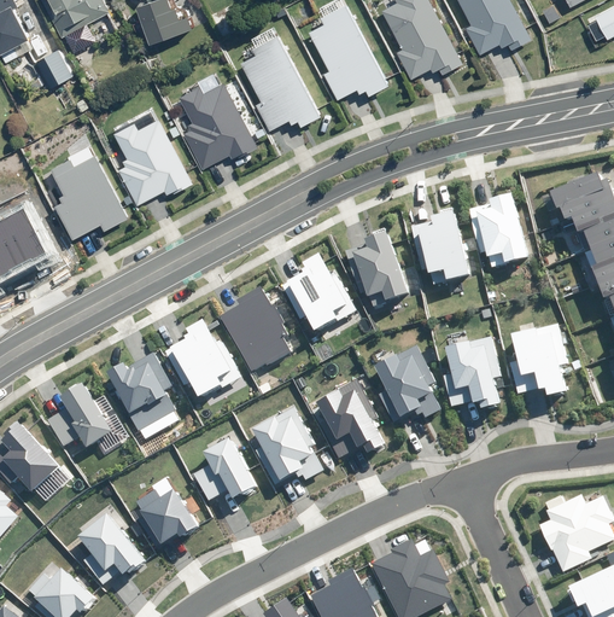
[(0,64),(27,51),(23,42),(29,40),(11,6),(13,5),(11,0),(0,0),(0,64)]
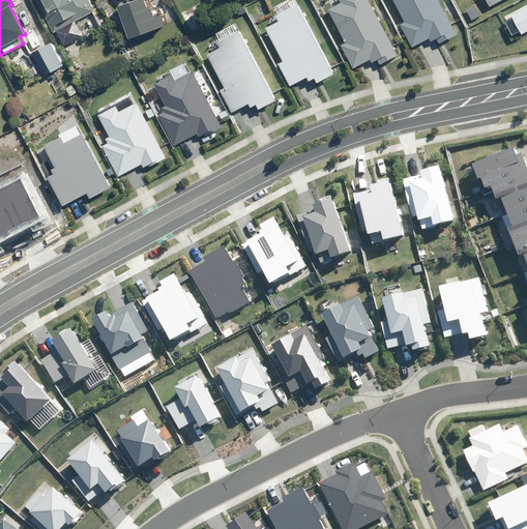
[(32,0),(50,31),(53,30),(72,20),(91,9),(85,0),(32,0)]
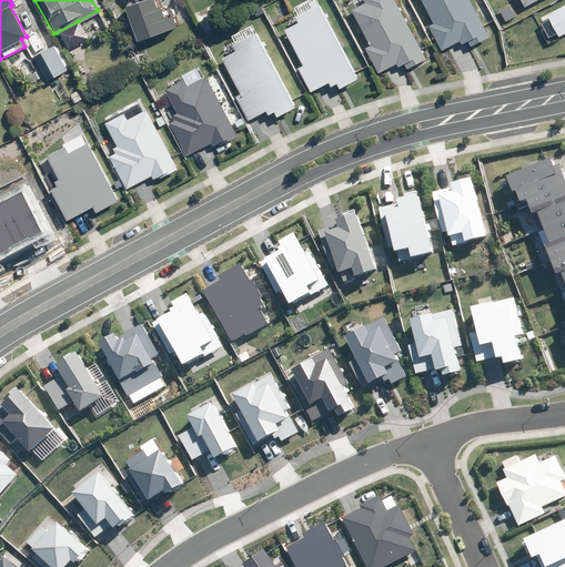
[(145,0),(122,8),(133,42),(173,29),(170,18),(162,20),(159,10),(155,11),(151,0),(145,0)]
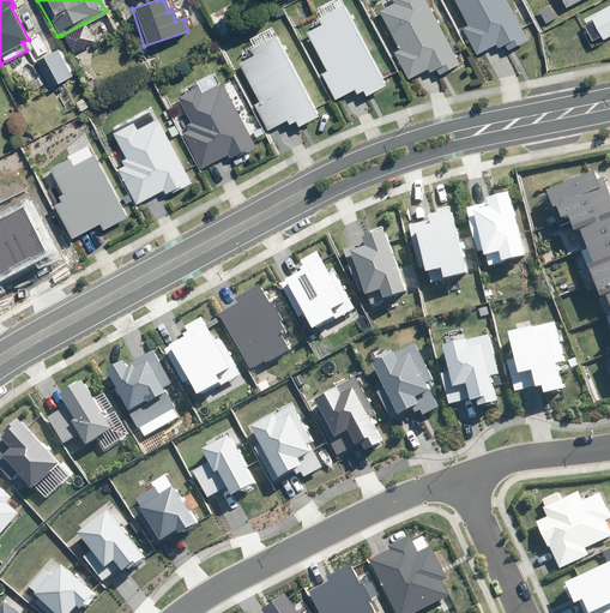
[(388,0),(391,4),(376,11),(394,47),(388,50),(404,82),(426,70),(430,74),(435,68),(439,74),(459,65),(426,0),(388,0)]
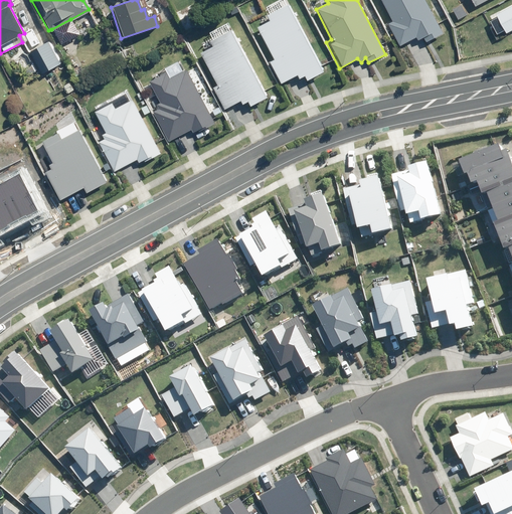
[(447,35),(427,0),(382,0),(395,22),(390,25),(400,44),(415,36),(418,41),(423,38),(428,45),(447,35)]
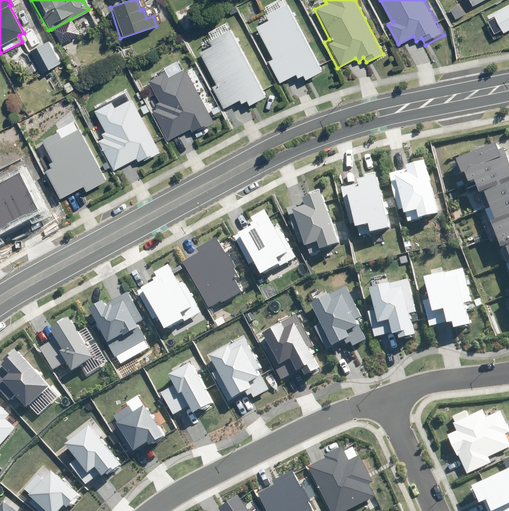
[(265,20),(256,25),(275,59),(268,63),(279,83),(297,74),(299,77),(302,75),(306,82),(324,72),(287,3),(263,15),(265,20)]
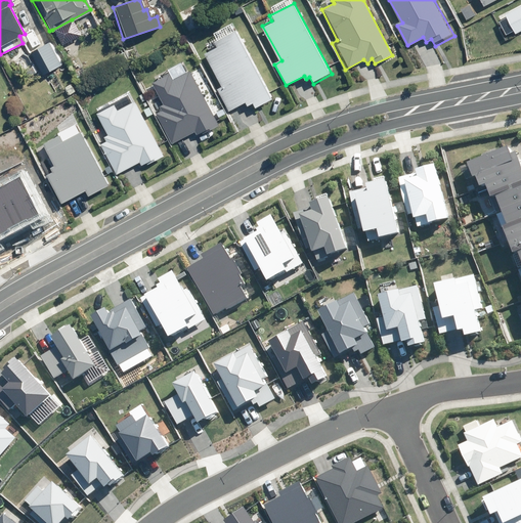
[(520,4),(503,14),(514,36),(520,32),(520,4)]
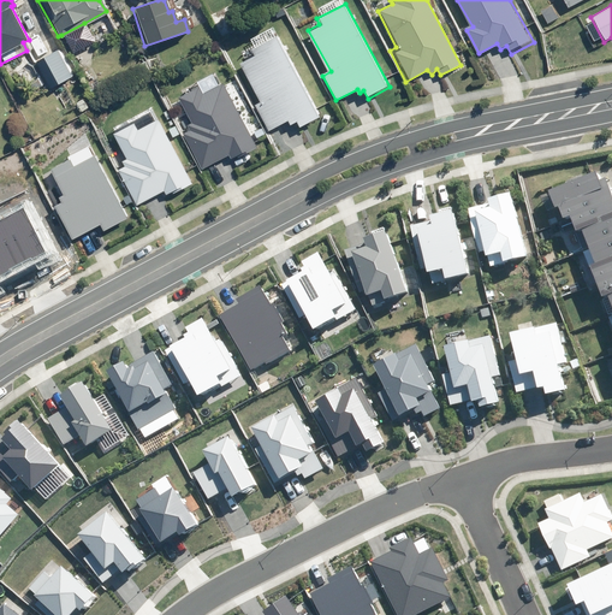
[(322,116),(277,34),(249,48),(253,54),(239,61),(262,102),(255,106),(268,130),(286,119),(290,125),(297,122),(301,128),(322,116)]
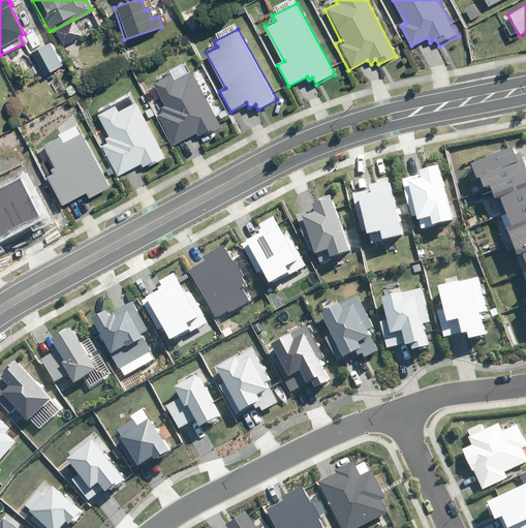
[(53,42),(34,52),(45,75),(65,66),(53,42)]
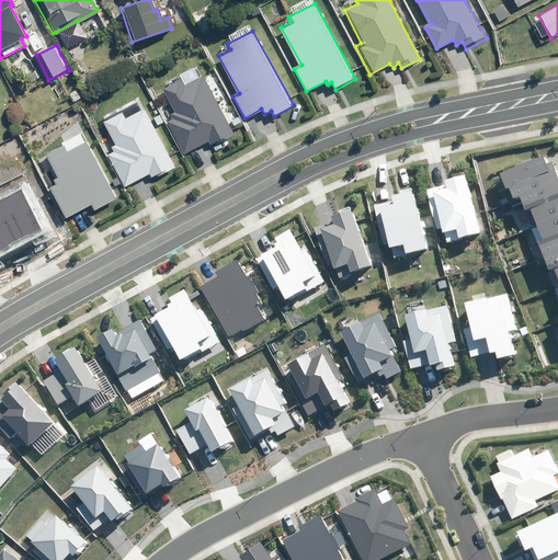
[(169,115),(160,120),(178,155),(206,140),(208,145),(227,135),(195,73),(178,83),(174,78),(155,88),(169,115)]
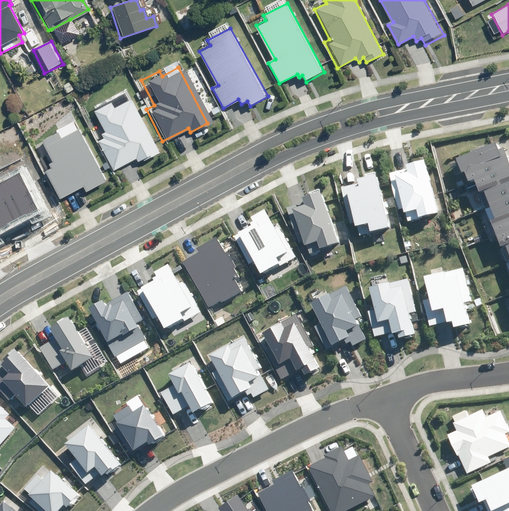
[(99,135),(91,140),(105,168),(130,154),(135,163),(155,153),(124,96),(120,98),(113,86),(82,102),(99,135)]
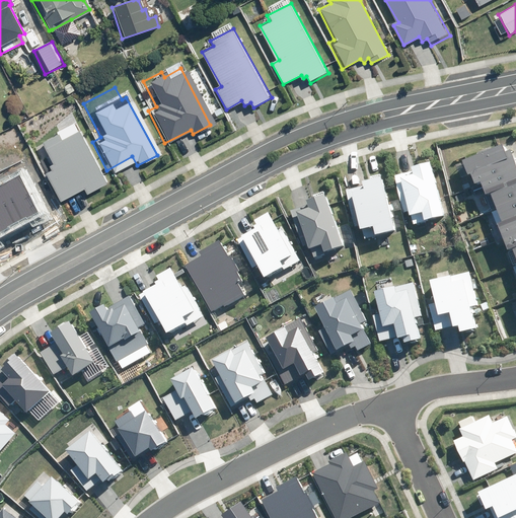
[(102,182),(75,128),(58,137),(56,132),(38,141),(49,164),(39,169),(54,198),(78,186),(82,193),(102,182)]
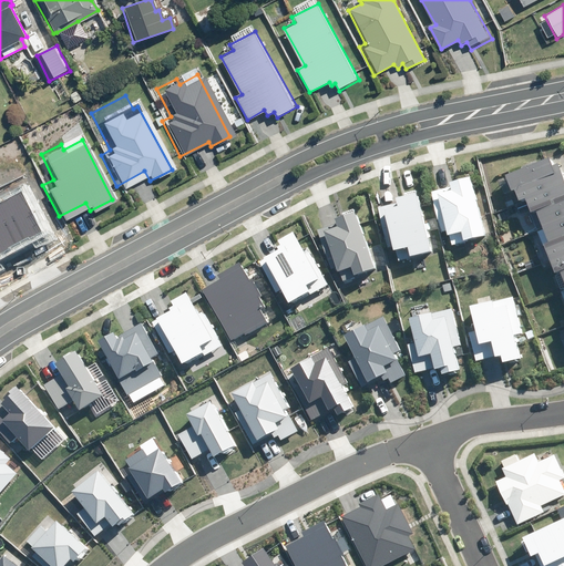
[(550,161),(509,176),(514,193),(518,192),(522,203),(530,199),(535,214),(541,212),(553,244),(547,246),(557,275),(563,271),(563,184),(560,174),(555,176),(550,161)]
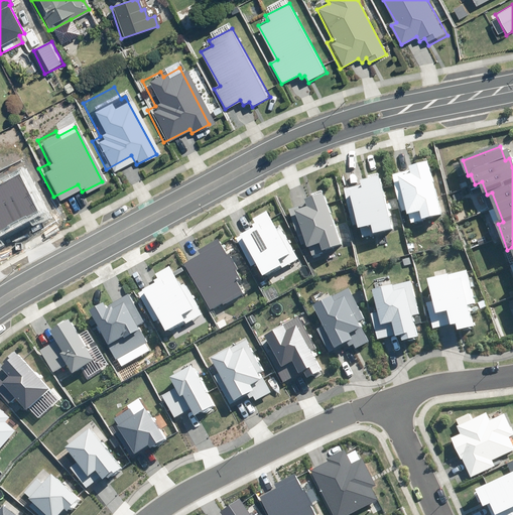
[(441,216),(428,160),(408,165),(409,169),(392,173),(401,211),(405,210),(409,223),(441,216)]
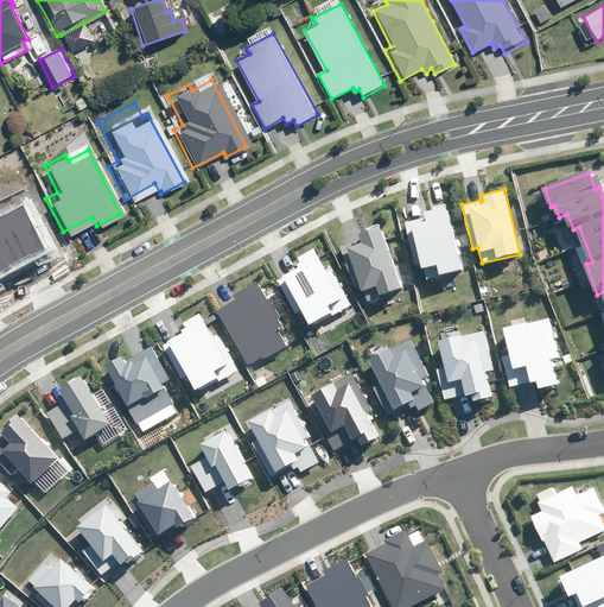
[(0,272),(40,252),(19,208),(0,217),(0,272)]
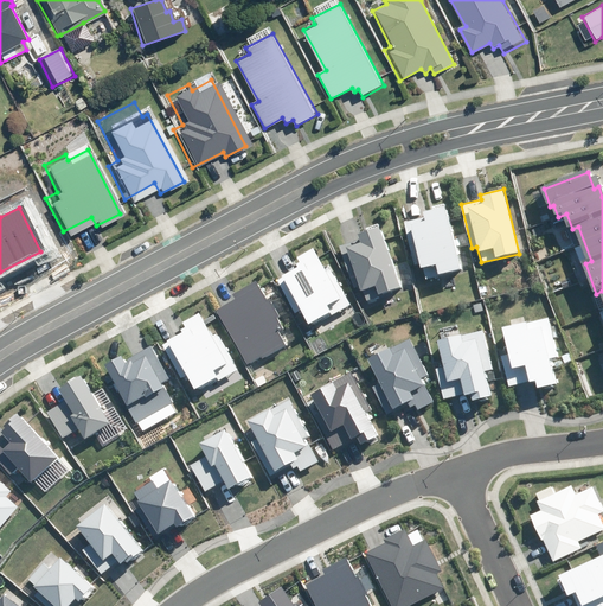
[(460,270),(444,209),(402,219),(412,265),(421,262),(424,279),(460,270)]
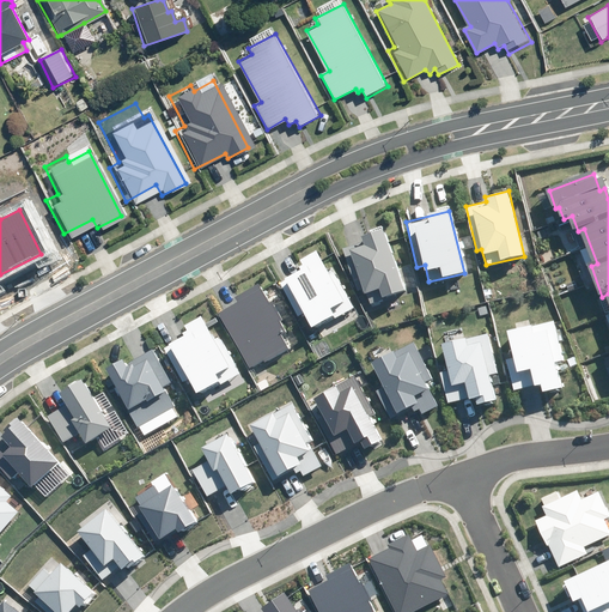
[(407,291),(384,229),(363,236),(363,241),(342,247),(357,290),(364,288),(370,304),(407,291)]
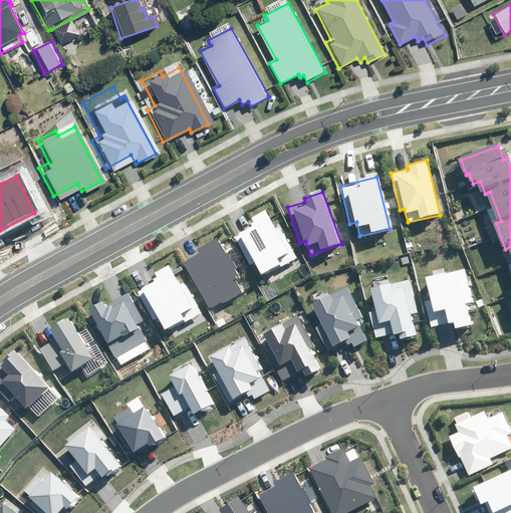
[(273,225),(265,209),(250,217),(252,222),(250,223),(252,227),(235,236),(251,265),(255,263),(263,277),(296,259),(277,223),(273,225)]
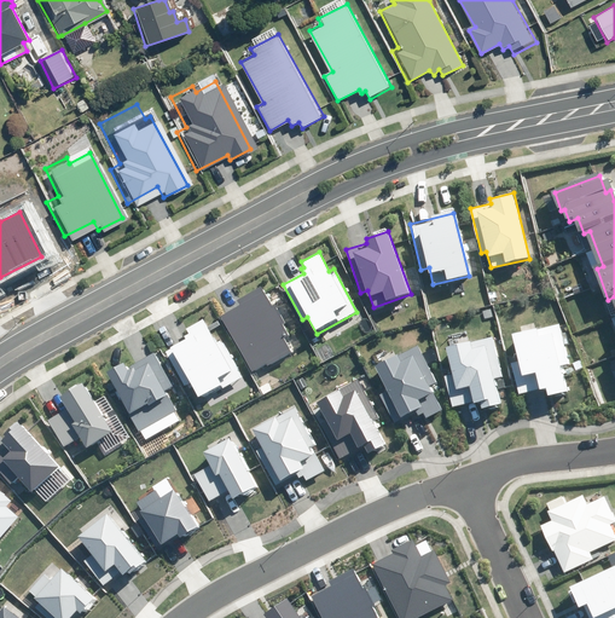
[(296,351),(262,284),(236,298),(239,305),(219,315),(248,369),(265,361),(268,365),(296,351)]
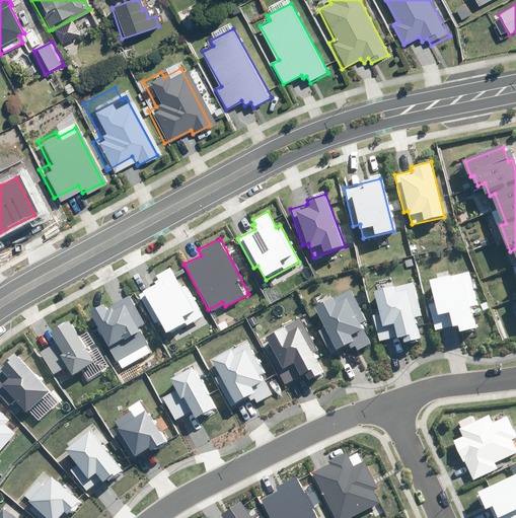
[(180,288),(169,267),(155,275),(157,278),(152,281),(154,285),(139,293),(155,324),(161,320),(168,333),(201,316),(185,286),(180,288)]
